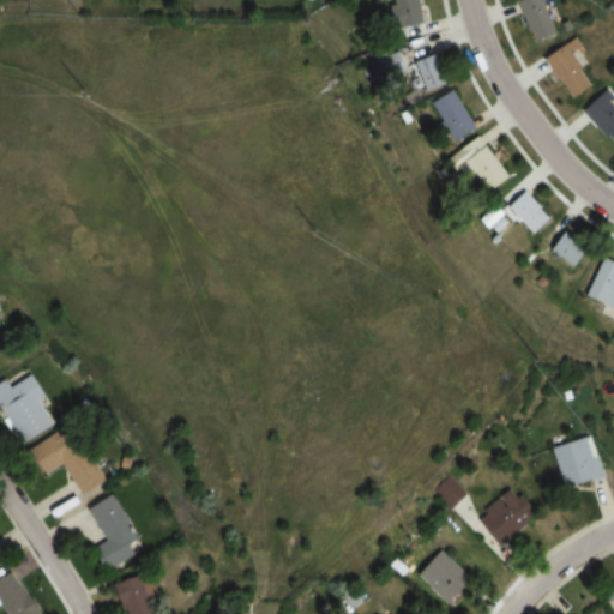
[(426,25),(421,0),(393,0),(398,29),(426,25)]
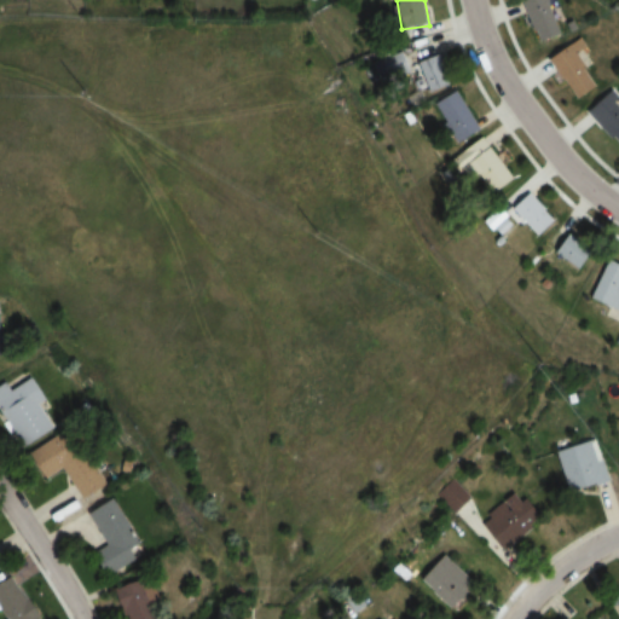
[(565,36),(553,0),(526,0),(541,44),(565,36)]
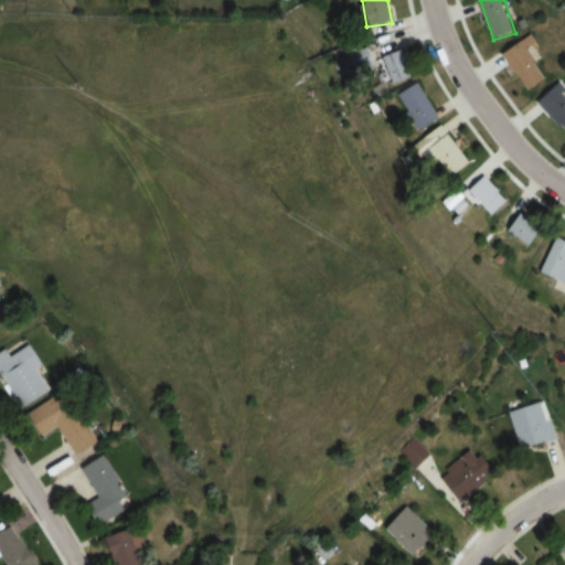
[(536,44),(531,34),(502,54),(518,76),(537,63),(528,50),(536,44)]
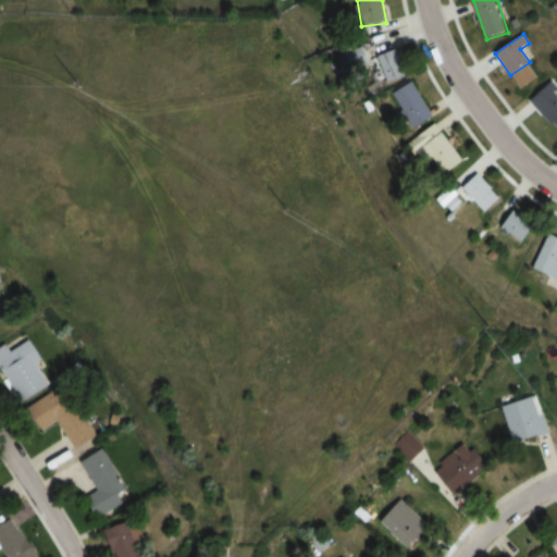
[(369,67),(366,48),(337,53),(341,72),(369,67)]
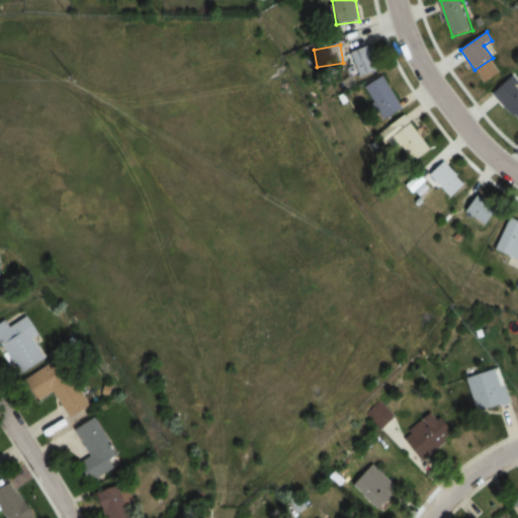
[(379,72),(371,46),(352,51),(360,78),(379,72)]
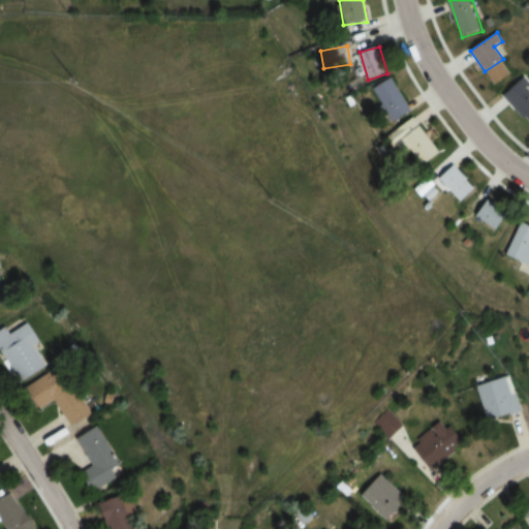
[(369,91),(389,125),(412,111),(392,78),(369,91)]
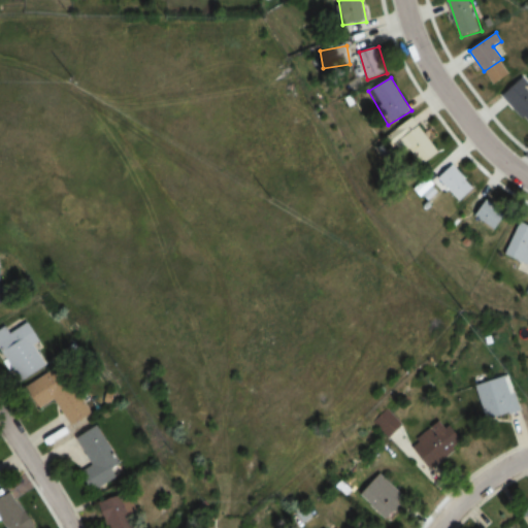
[(527,87),(520,77),(501,93),(527,124),(527,87)]
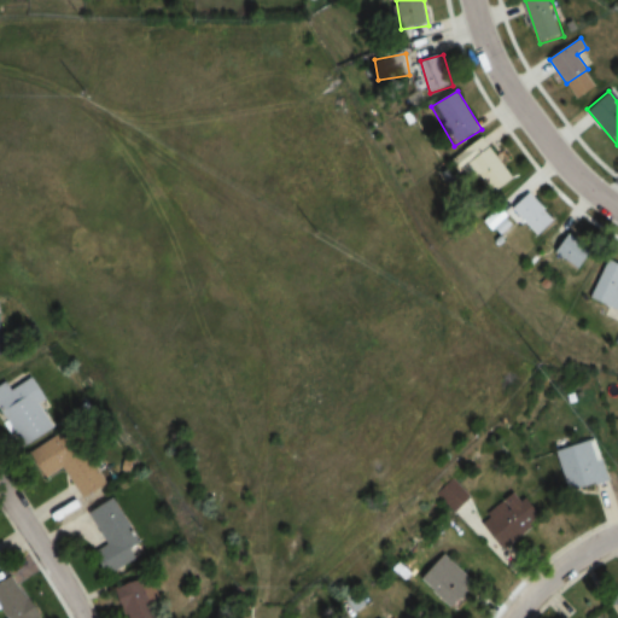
[(461,167),(487,202),(516,180),(491,145),(461,167)]
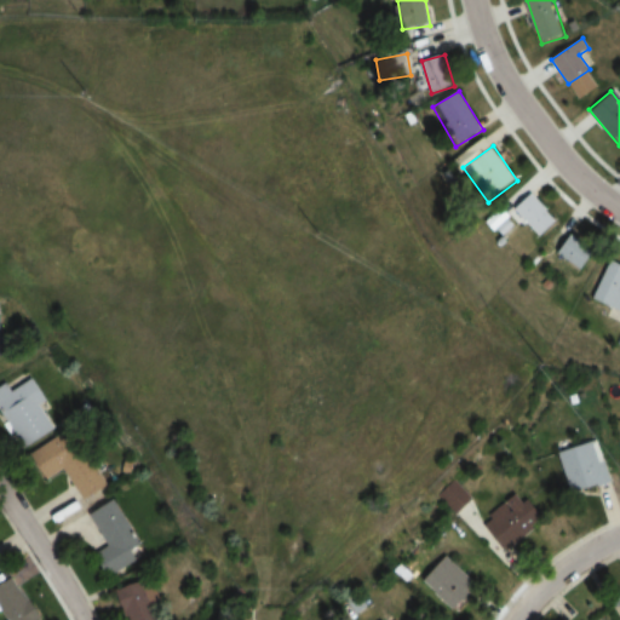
[(530,240),(556,225),(537,194),(512,207),(530,240)]
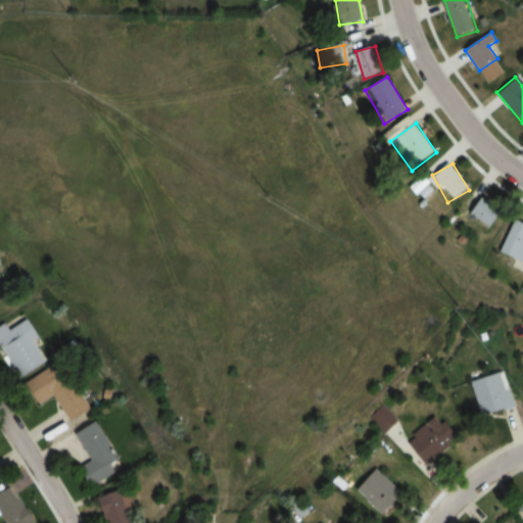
[(466,212),(491,229),(503,211),(478,195),(466,212)]
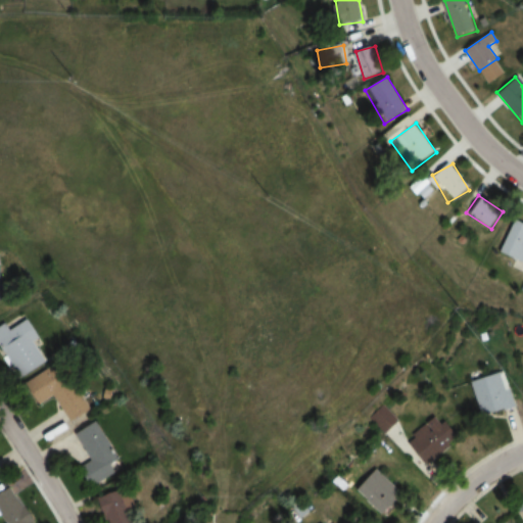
[(522,262),(522,223),(513,220),(498,251),(522,262)]
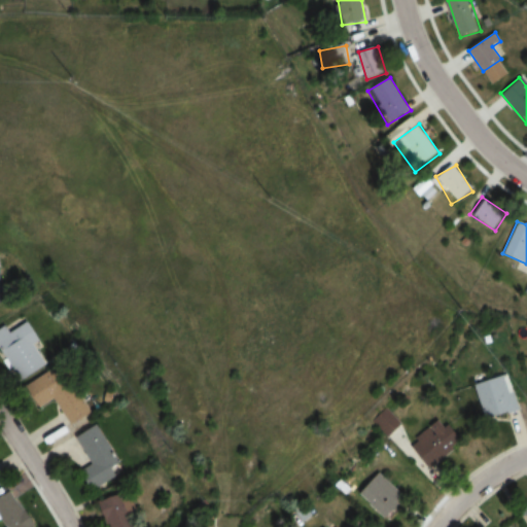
[(42,340),(32,321),(12,331),(8,324),(0,328),(0,341),(22,380),(48,365),(37,343),(42,340)]
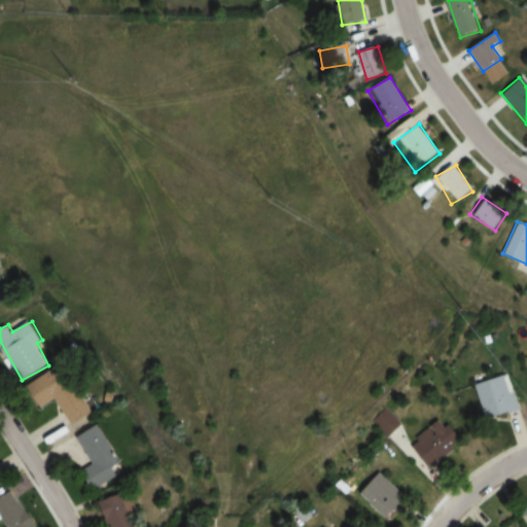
[(95,411),(65,362),(42,377),(71,425),(95,411)]
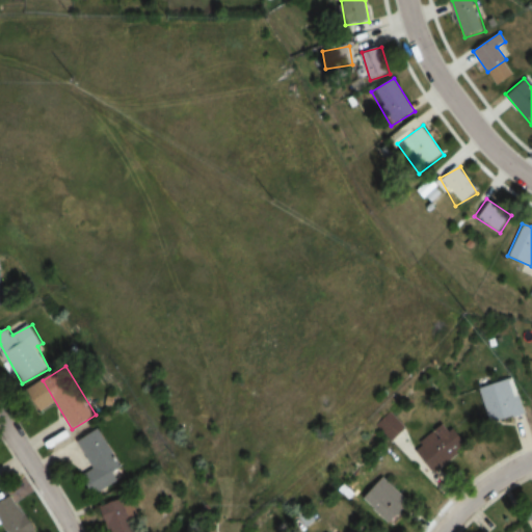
[(516,376),(480,387),(490,424),(527,415),(516,376)]
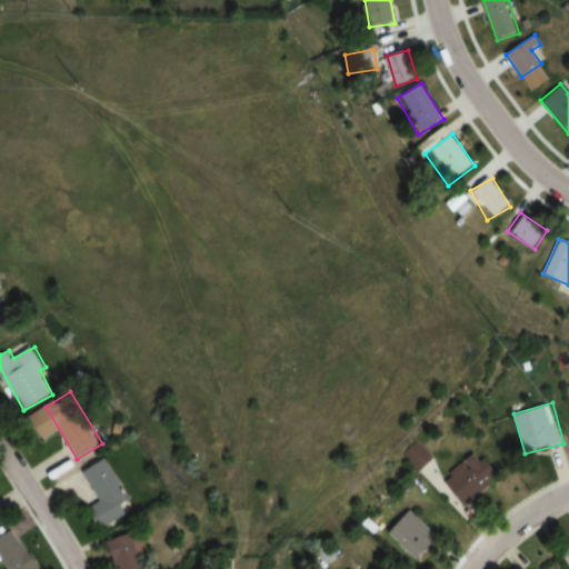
[(419,472),(435,458),(417,440),(401,455),(419,472)]
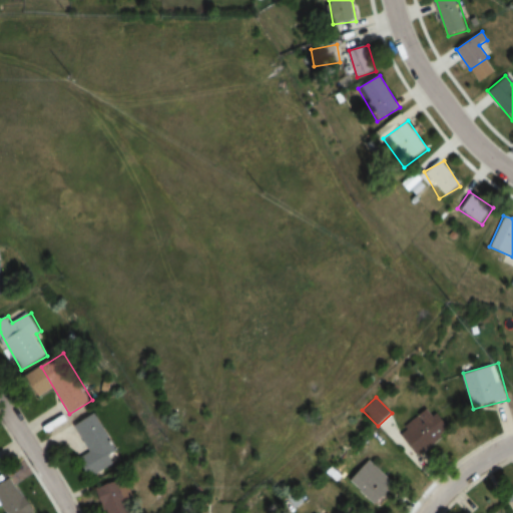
[(421,456),(452,427),(433,406),(402,435),(421,456)]
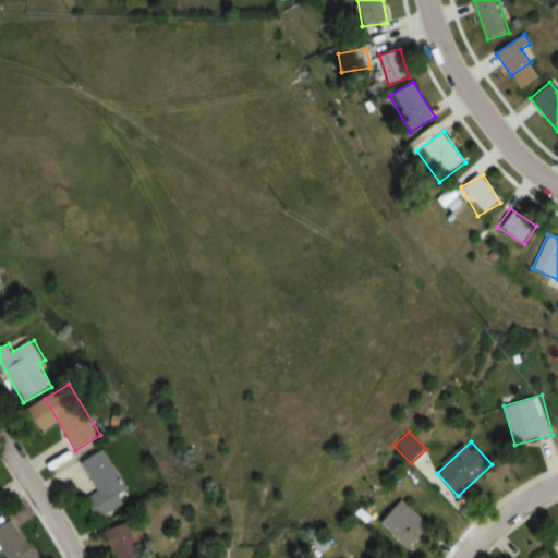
[(100,519),(129,502),(123,494),(132,489),(108,448),(84,462),(100,490),(88,498),(100,519)]
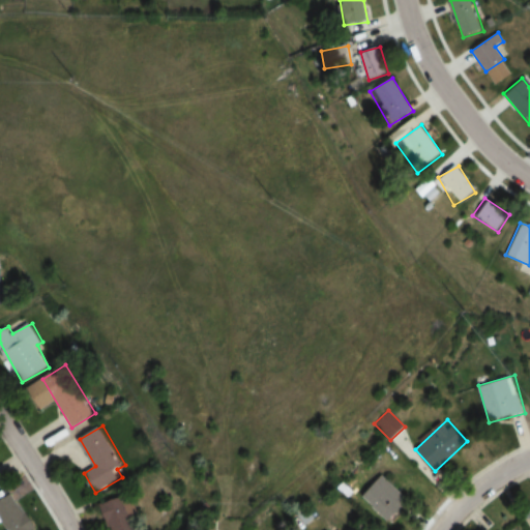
[(360,495),(388,523),(410,501),(382,474),(360,495)]
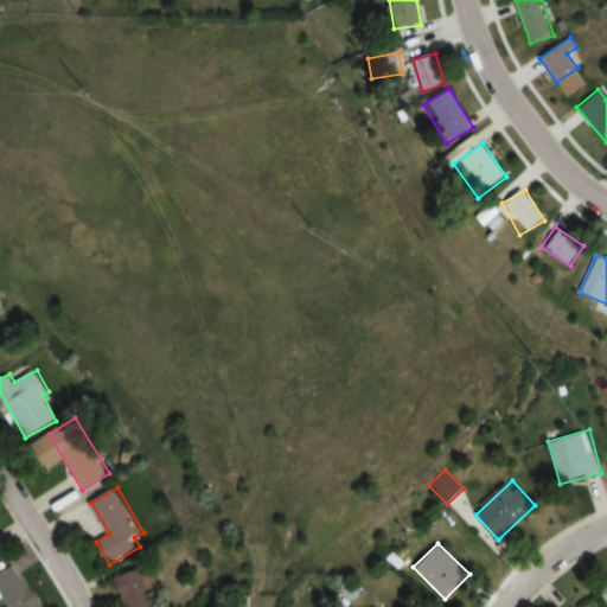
[(39,606),(44,604),(13,563),(0,573),(0,598),(2,596),(10,606),(39,606)]
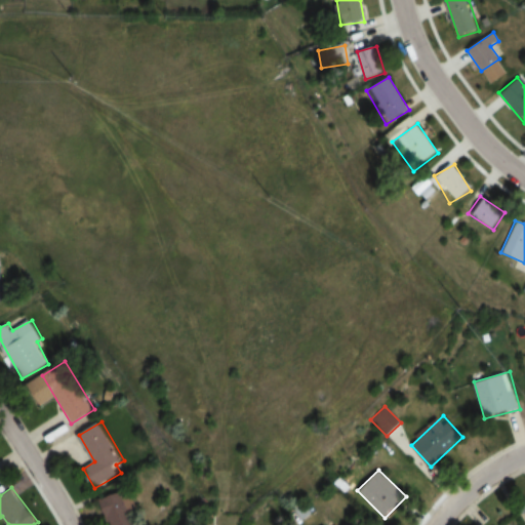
[(114,524),(139,524),(135,513),(140,511),(133,489),(105,498),(114,524)]
